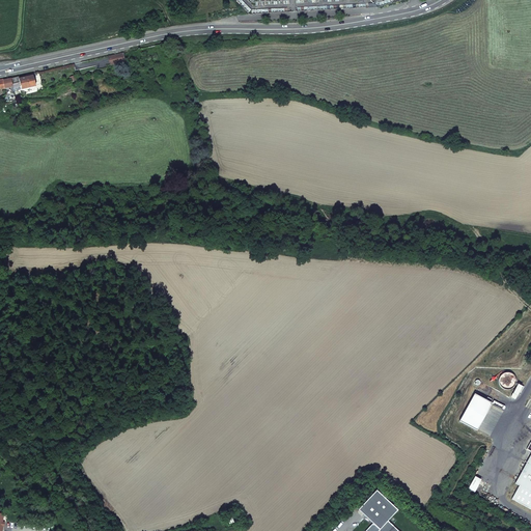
[(158,54),(156,46),(142,49),(144,57),(158,54)]
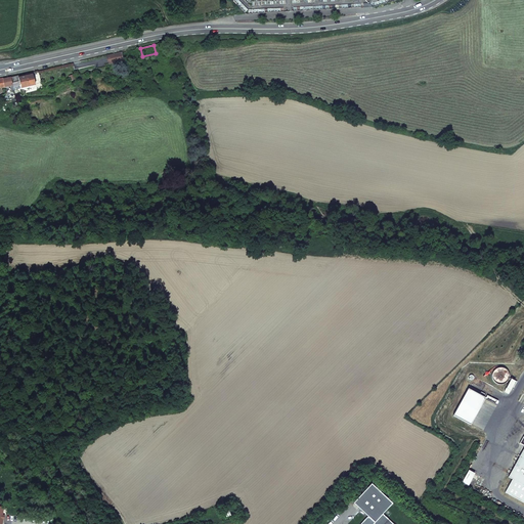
[(122,52),(107,55),(108,62),(110,62),(123,59),(122,52)]
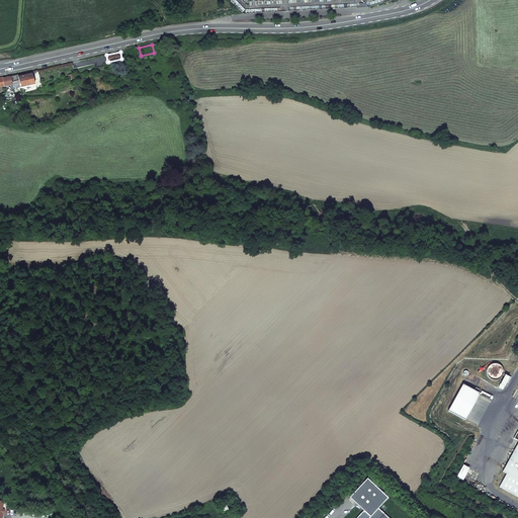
[(18,75),(3,78),(3,77),(0,77),(0,87),(5,86),(7,93),(10,92),(13,92),(13,89),(34,84),(31,73),(27,73),(24,74),(25,75),(18,77),(18,75)]
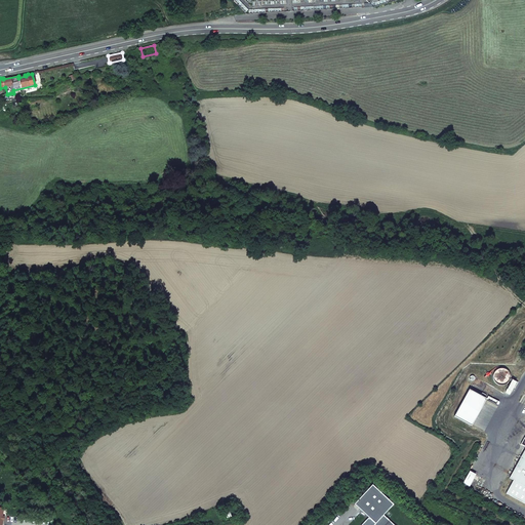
[(516,481),(524,463),(524,456),(522,454),(510,477),(514,479),(516,481)]
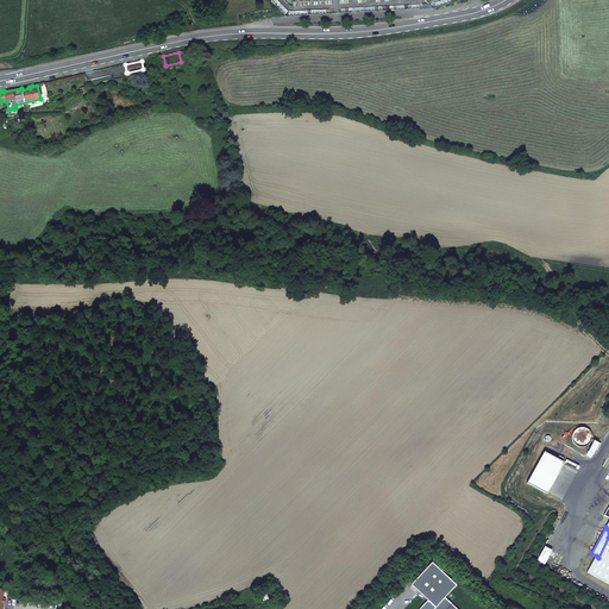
[(608,608),(608,538),(598,558),(608,563),(608,608)]
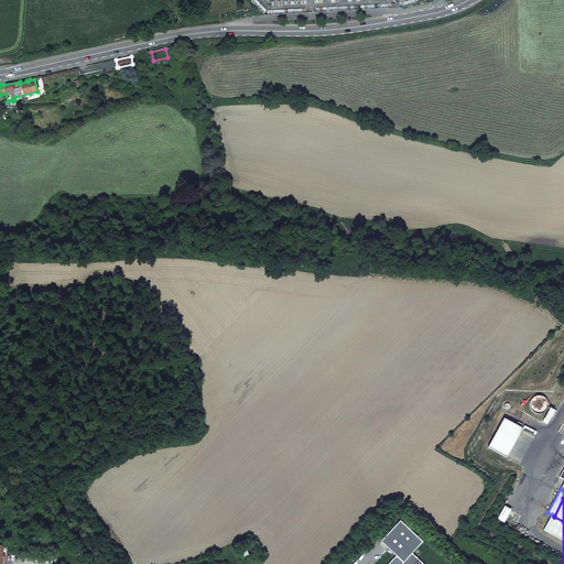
[(498,518),(505,521),(511,509),(505,506),(498,518)]
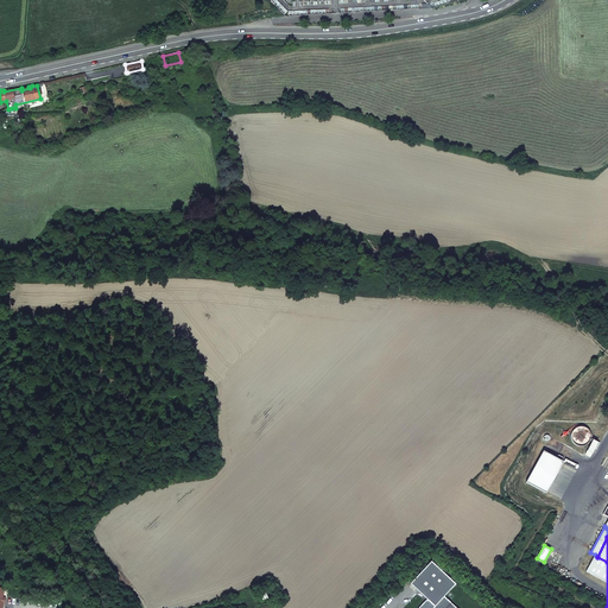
[(607,562),(597,557),(595,555),(586,571),(607,583),(607,562)]
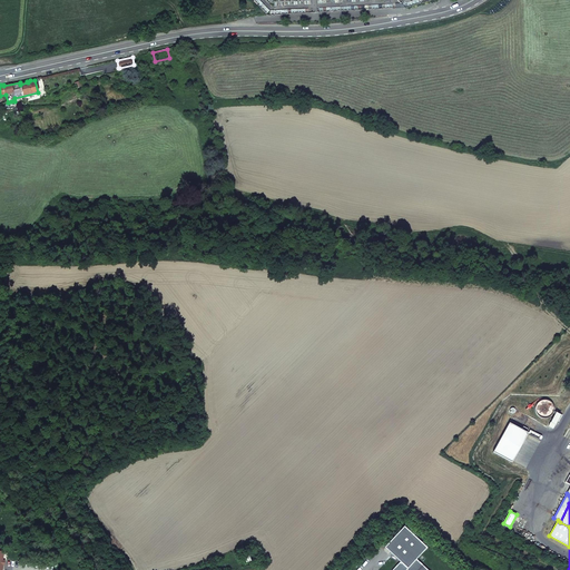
[(404,526),(384,547),(408,568),(405,569),(428,569),(416,559),(426,547),(404,526)]
